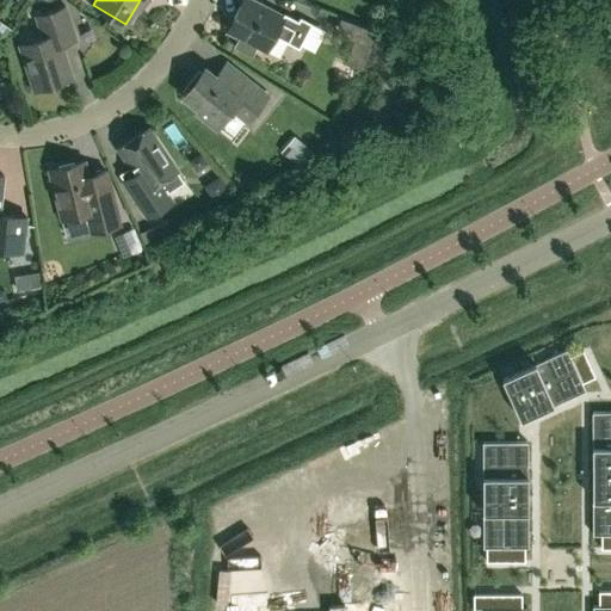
[(290,0),(283,16),(253,0),(242,0),(227,30),(239,36),(234,45),(252,55),(257,45),(266,50),(275,35),(300,48),(320,7),(301,0),(290,0)]
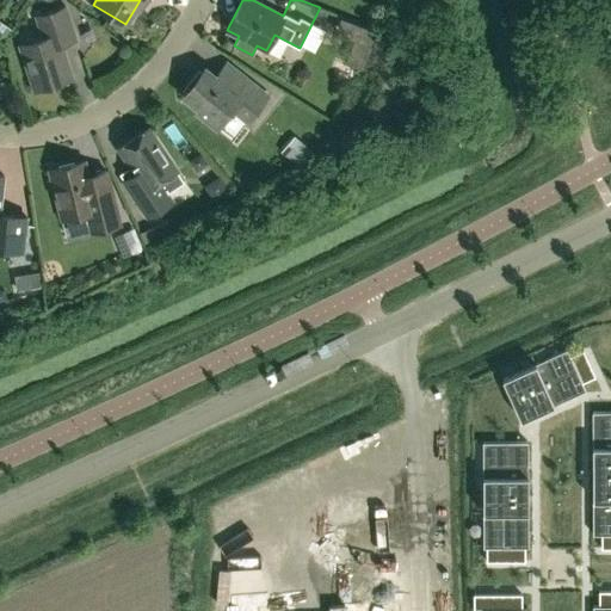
[(35,90),(71,78),(60,44),(76,39),(65,5),(36,14),(43,37),(19,44),(35,90)]
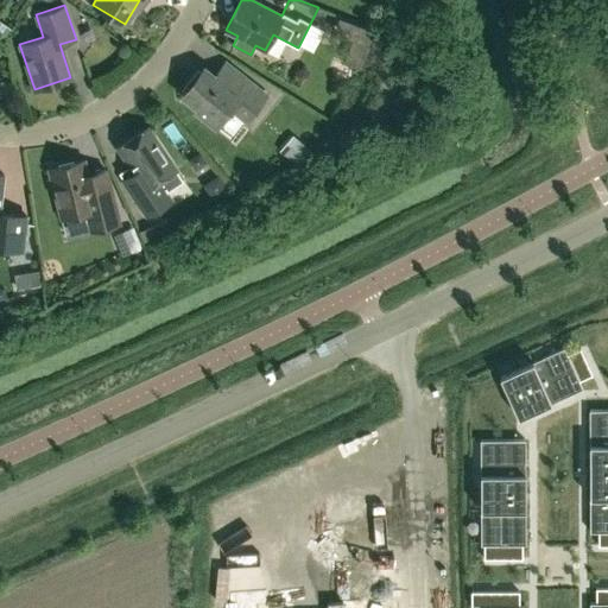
[(6,35),(11,27),(0,19),(0,30),(1,31),(0,32),(0,35),(4,38),(6,35)]
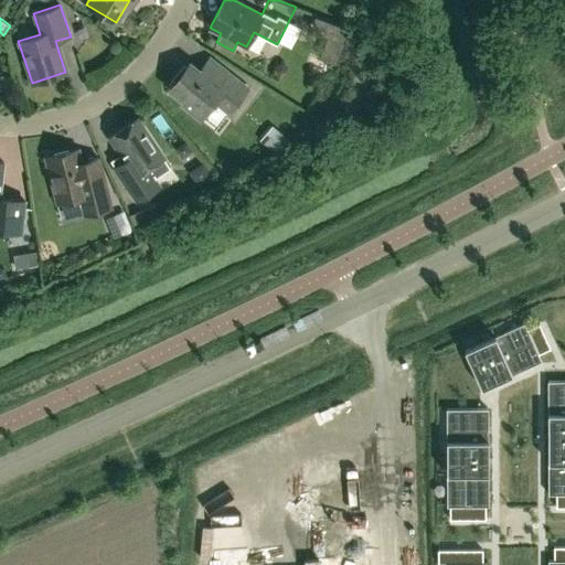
[(347,31),(334,28),(329,42),(342,45),(347,31)]
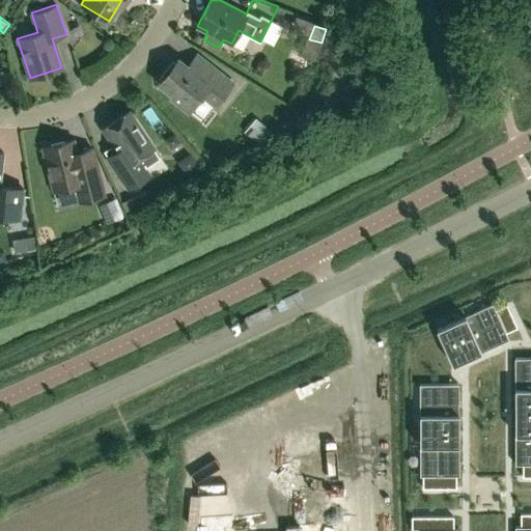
[(200,77),(177,59),(159,82),(173,93),(171,95),(189,110),(201,93),(216,105),(232,83),(210,65),(200,77)]
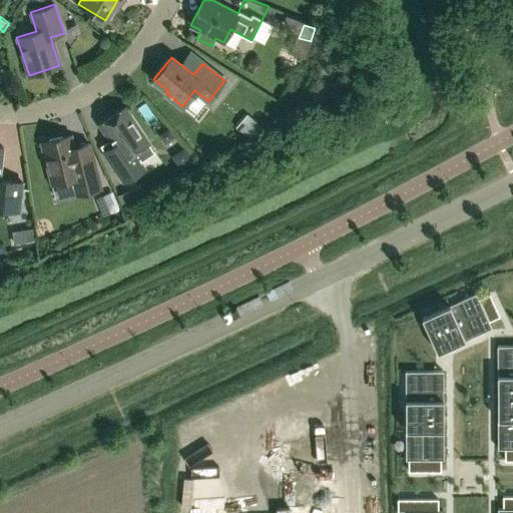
[(123,181),(134,174),(123,158),(148,142),(124,107),(99,123),(115,147),(105,154),(123,181)]
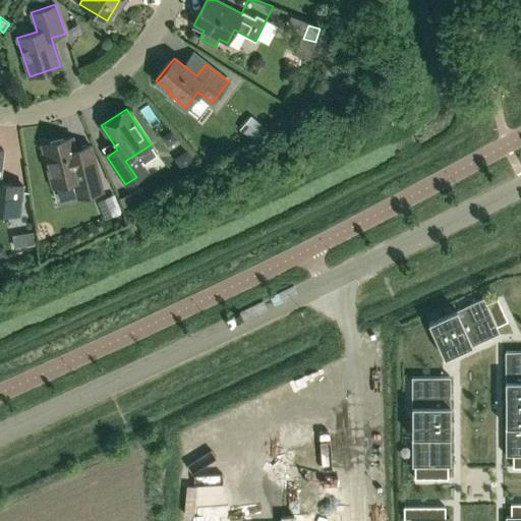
[(255,141),(266,129),(254,119),(243,132),(255,141)]
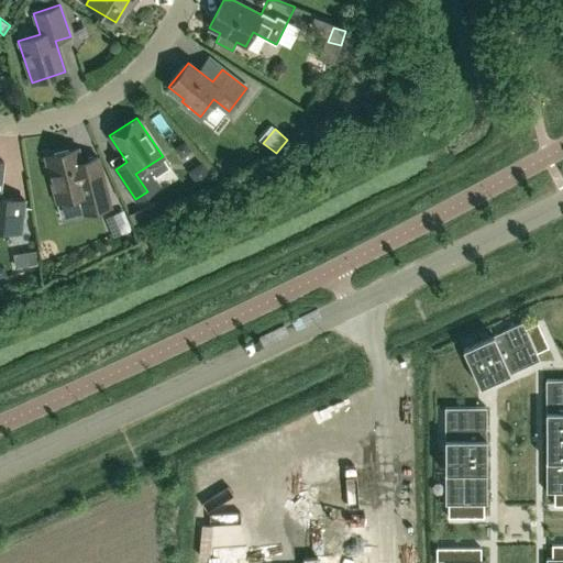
[(175,146),(179,152),(184,154),(190,151),(184,141),(175,146)]
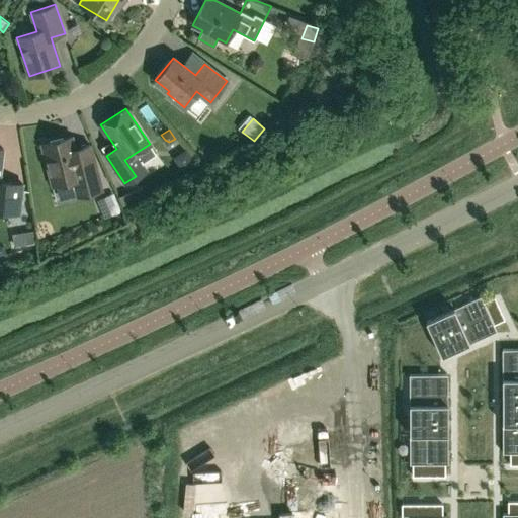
[(90,143),(74,147),(72,137),(41,144),(53,185),(73,180),(77,196),(102,189),(94,160),(90,143)]
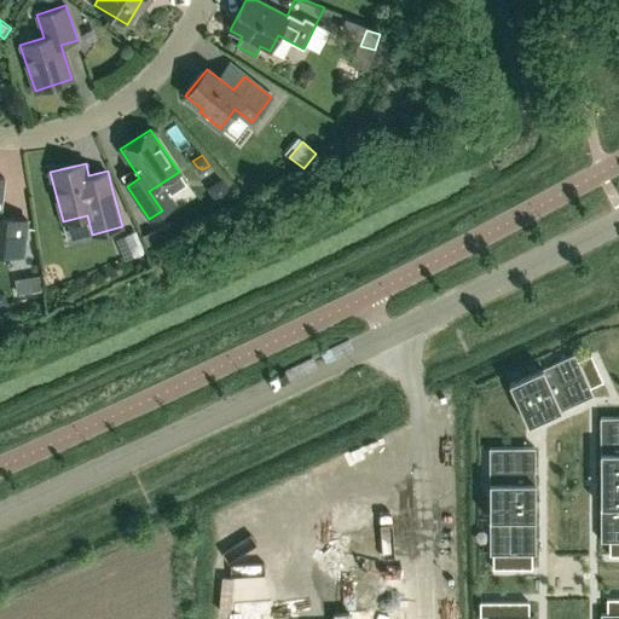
[(0,250),(23,254),(27,220),(0,217),(0,208),(4,177),(0,175),(0,250)]
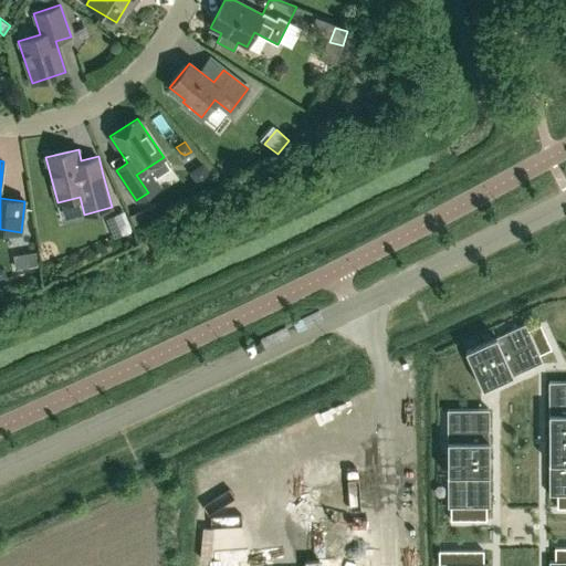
[(169,212),(165,202),(156,206),(155,205),(129,216),(134,227),(154,219),(155,220),(160,218),(160,217),(169,212)]
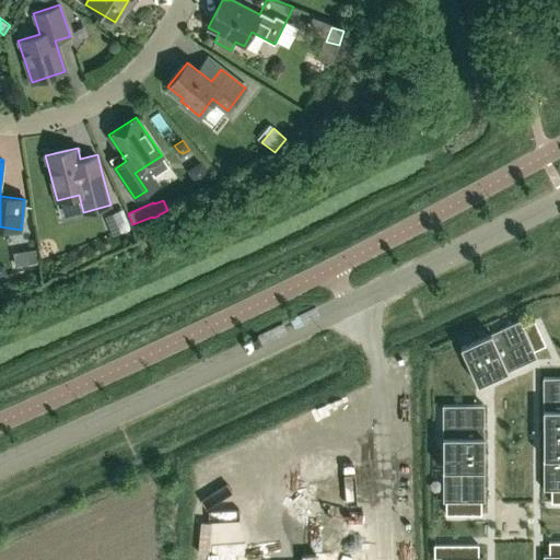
[(104,217),(111,233),(113,237),(131,231),(129,225),(123,209),(104,217)]
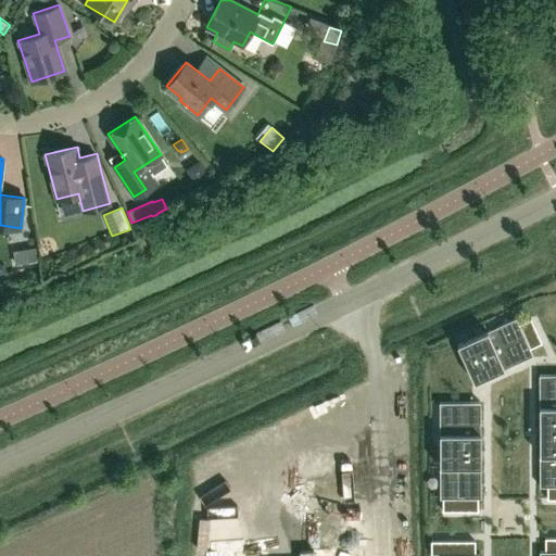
[(16,265),(38,262),(36,247),(14,251),(16,265)]
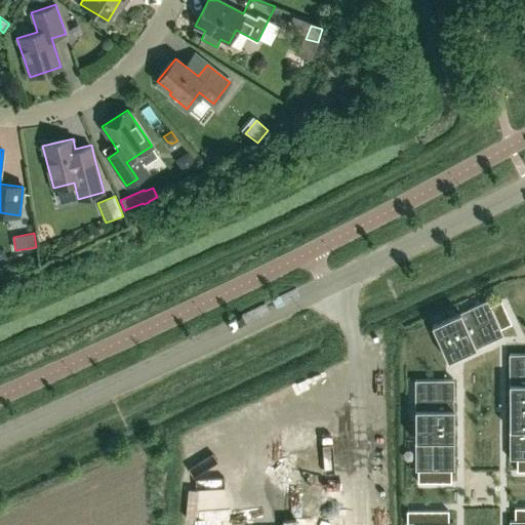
[(471,305),(488,330),(497,326),(480,297),(471,305)]
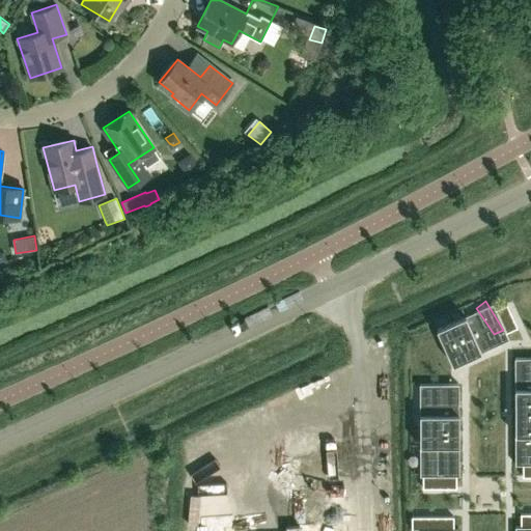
[(510,312),(507,305),(497,310),(500,317),(510,312)]
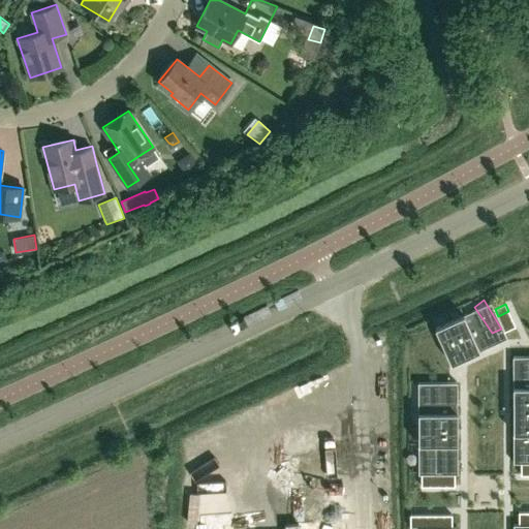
[(461,314),(477,340),(489,334),(472,306),(461,314)]
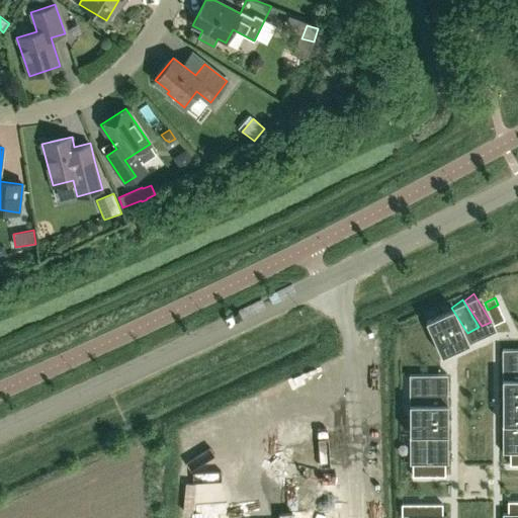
[(502,313),(498,305),(488,310),(491,318),(502,313)]
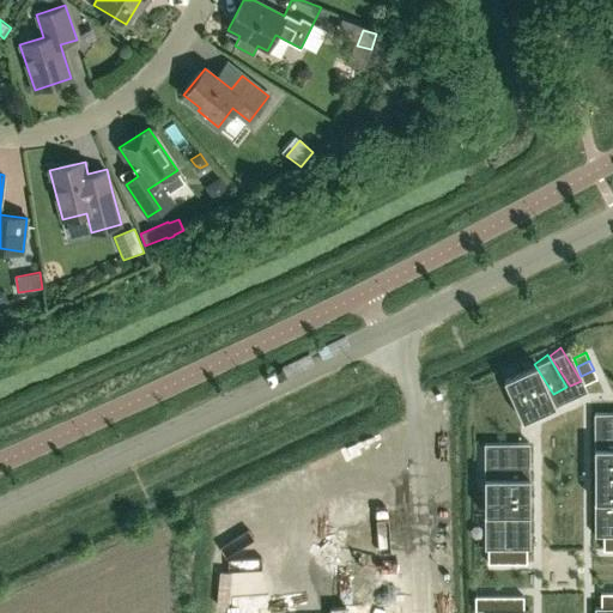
[(533,365),(513,375),(533,410),(552,396),(533,365)]
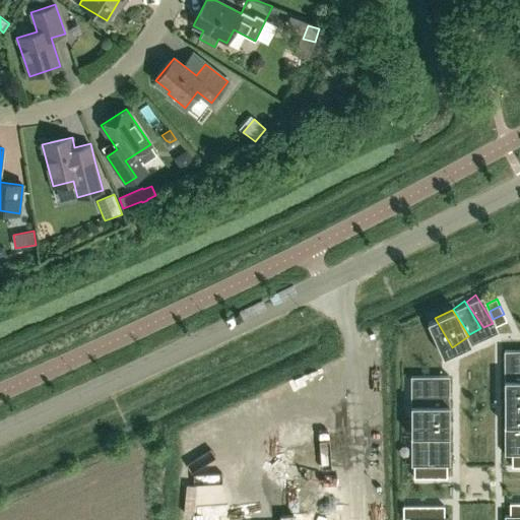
[(507,322),(504,314),(493,319),(496,326),(507,322)]
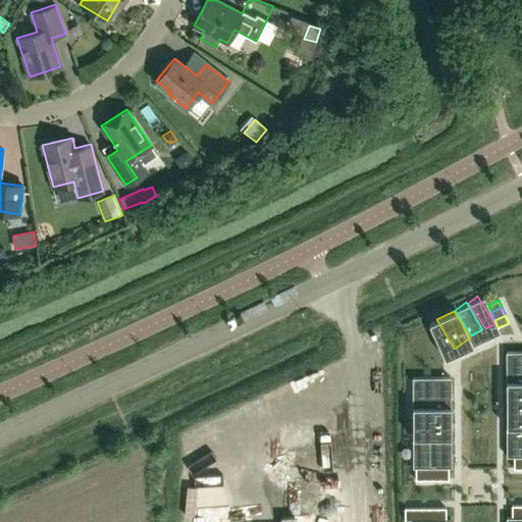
[(521,376),(505,377),(506,390),(521,390),(521,376)]
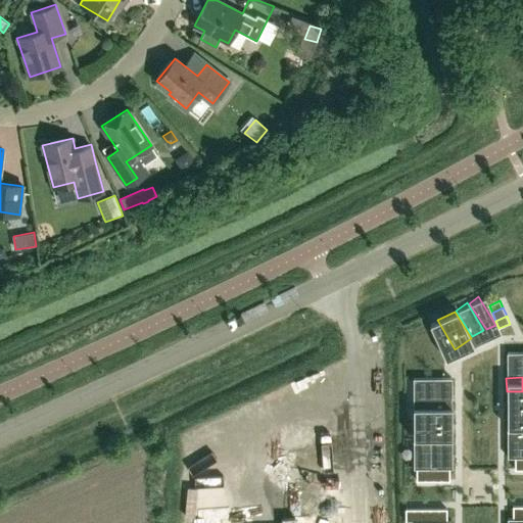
[(522,393),(507,393),(507,403),(522,403),(522,393)]
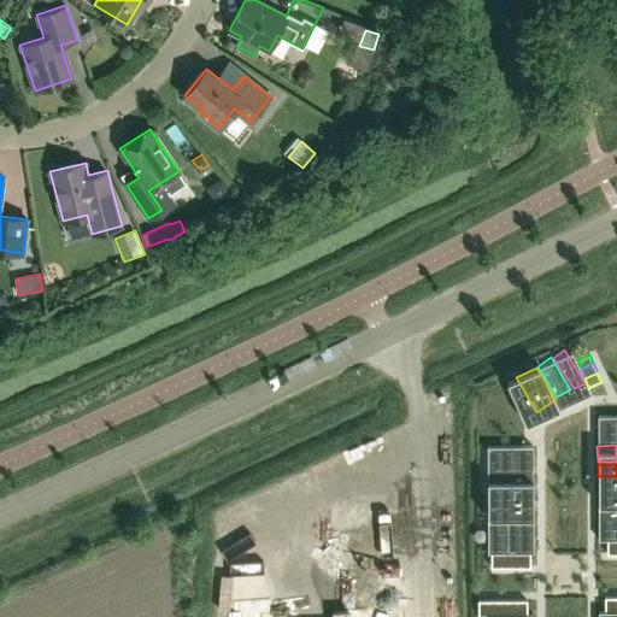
[(475,468),(475,485),(534,483),(533,465),(475,468)]
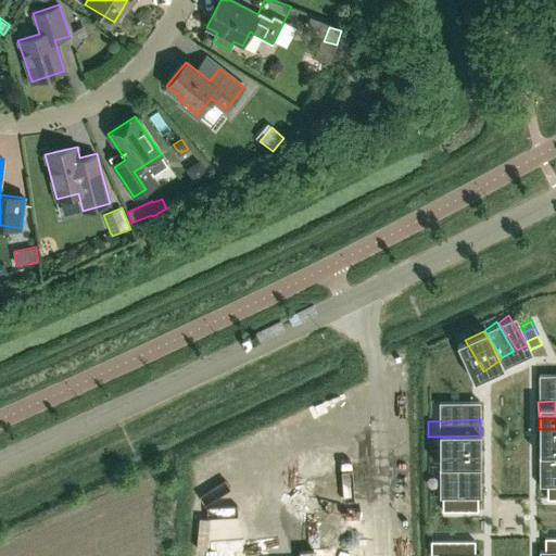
[(555,430),(539,430),(539,441),(555,440),(555,430)]
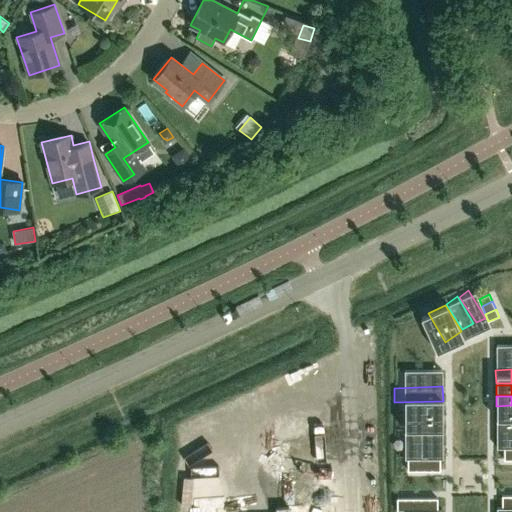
[(511,406),(497,406),(498,416),(511,415),(511,406)]
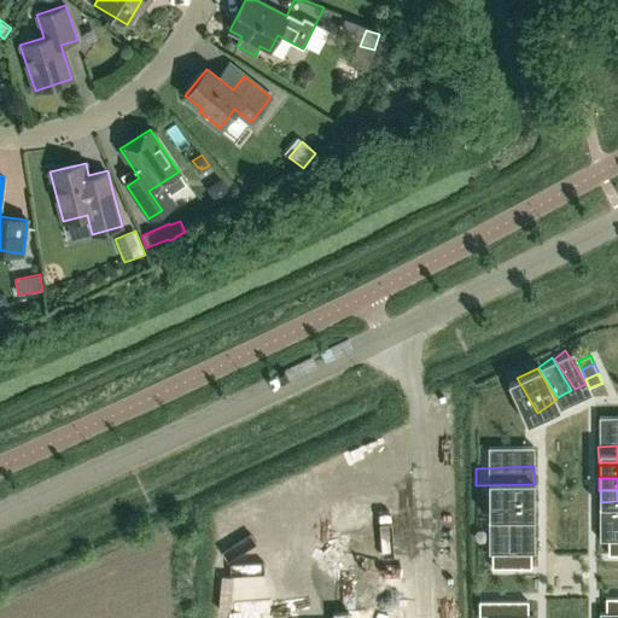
[(476,500),(476,511),(536,511),(536,500),(476,500)]
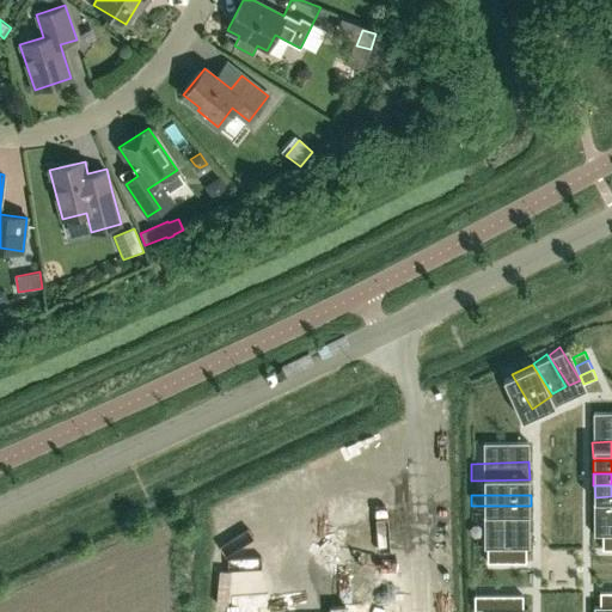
[(470,508),(472,527),(531,528),(531,508),(470,508)]
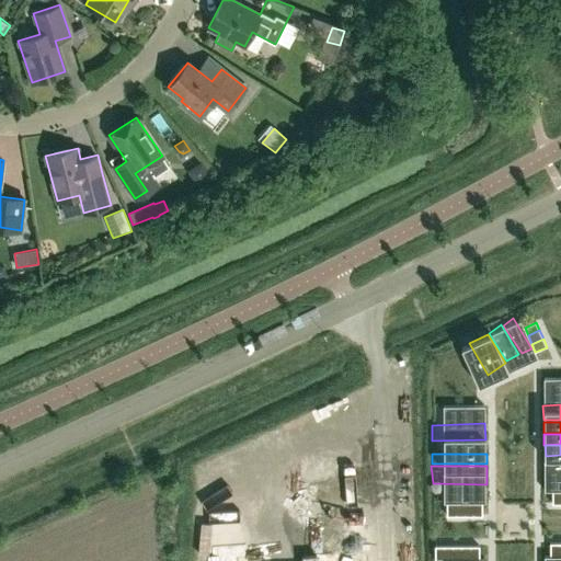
[(464,514),(464,500),(455,500),(455,514),(464,514)]
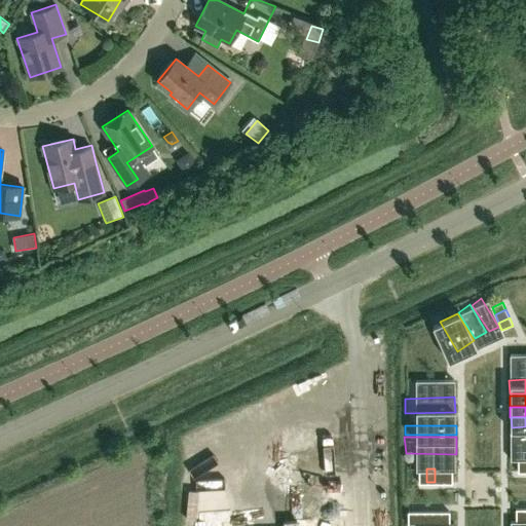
[(443,482),(443,468),(435,468),(435,482),(443,482)]
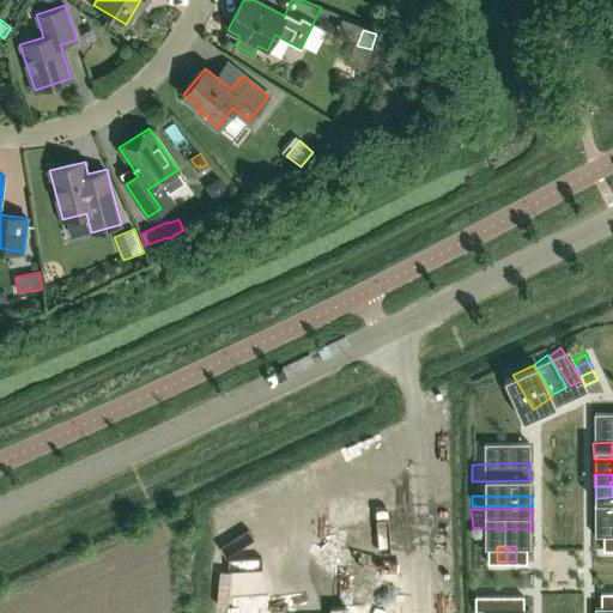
[(610,607),(610,594),(600,594),(600,607),(610,607)]
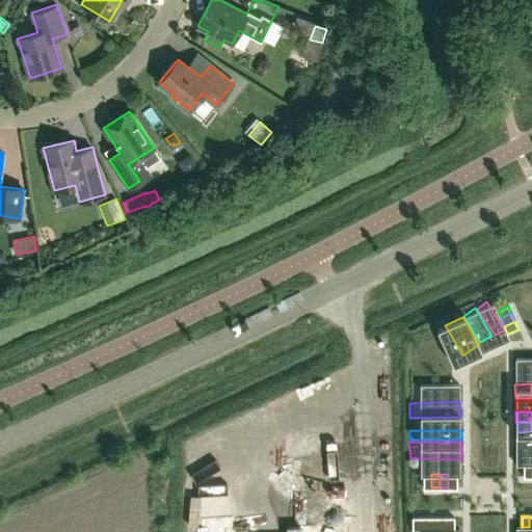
[(429,529),(429,516),(420,516),(420,529),(429,529)]
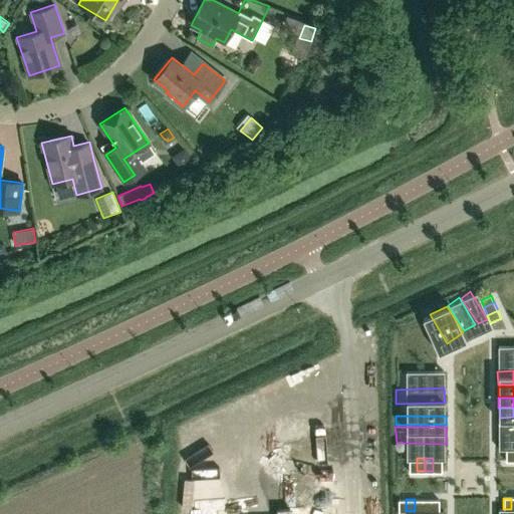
[(439,511),(438,499),(430,499),(430,511),(439,511)]
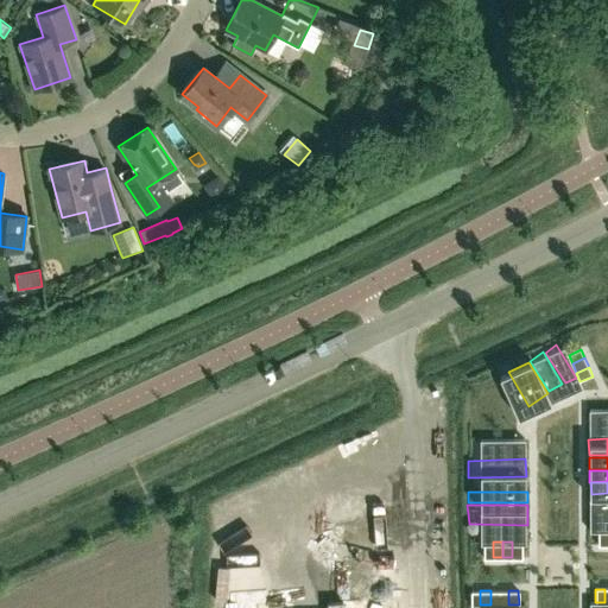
[(404,607),(404,597),(336,599),(336,607),(302,607),(302,599),(236,601),(235,607),(404,607)]
